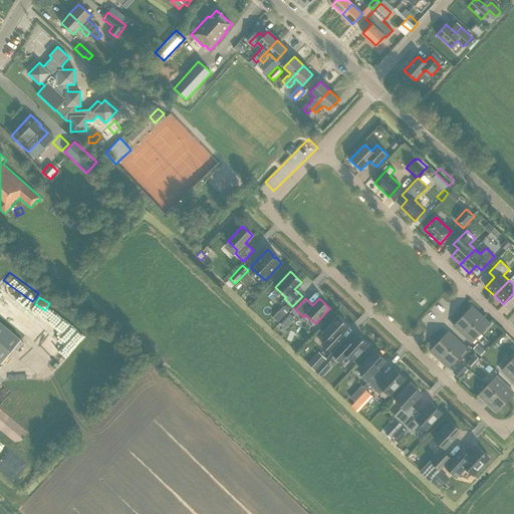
[(463,316),(480,332),(489,323),(472,306),(463,316)]
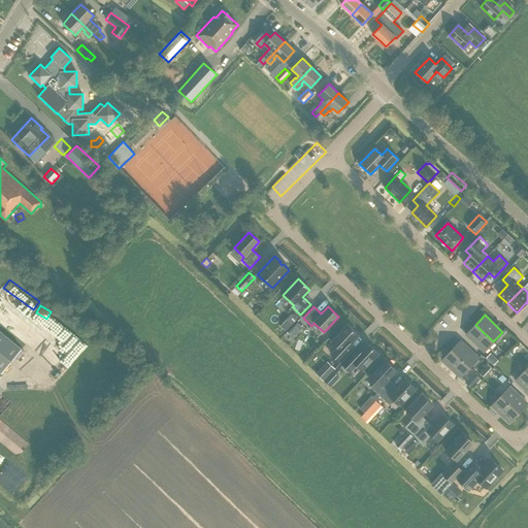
[(331,354),(340,363),(353,350),(349,344),(358,334),(348,325),(332,342),(337,348),(331,354)]
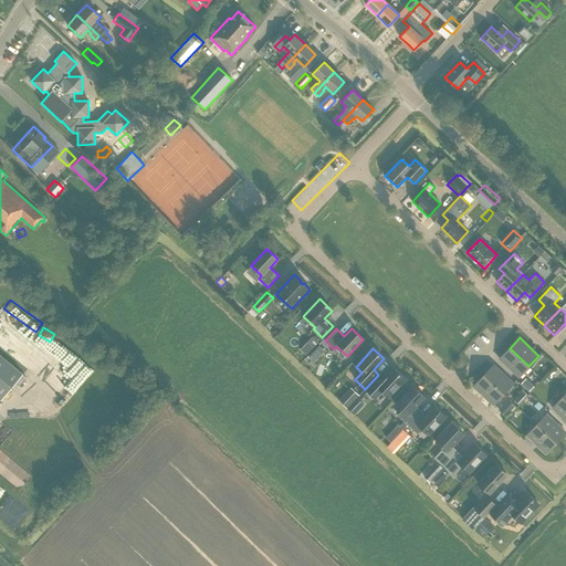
[(528,366),(510,348),(500,358),(519,377),(528,366)]
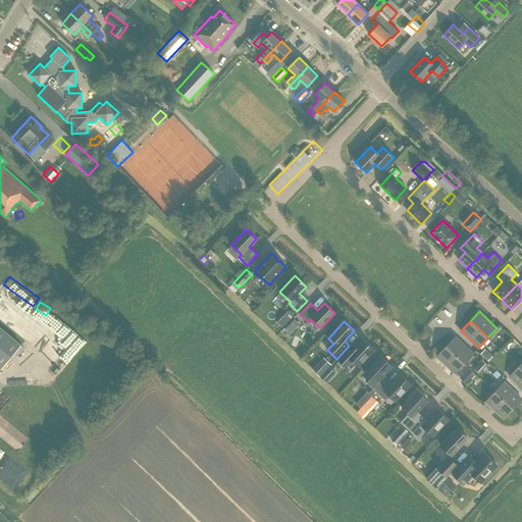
[(73,324),(55,347),(72,361),(91,337),(73,324)]
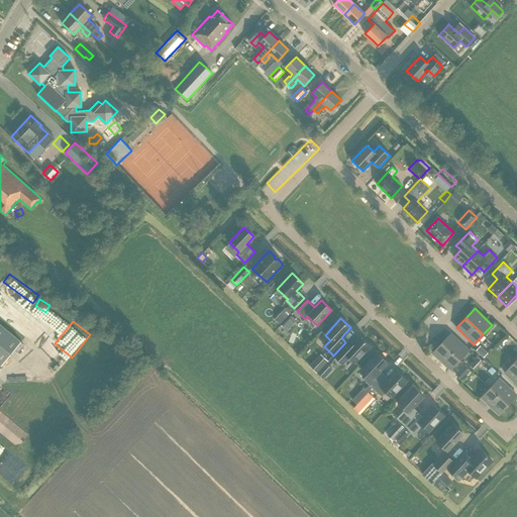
[(0,364),(2,366),(21,341),(0,324),(0,364)]
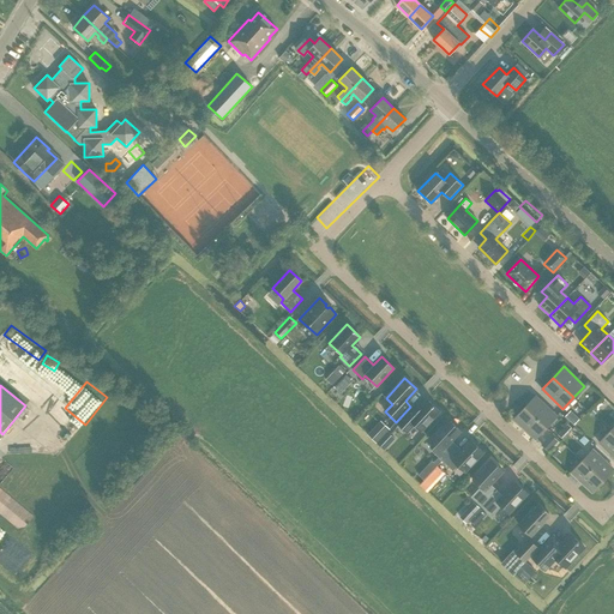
[(524,408),(546,427),(557,416),(535,396),(524,408)]
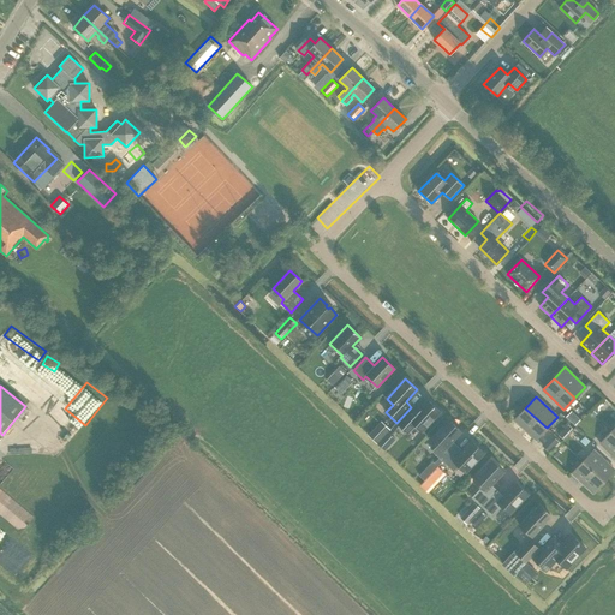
[(411,407),(396,423),(407,434),(415,425),(422,431),(440,411),(428,400),(417,412),(411,407)]
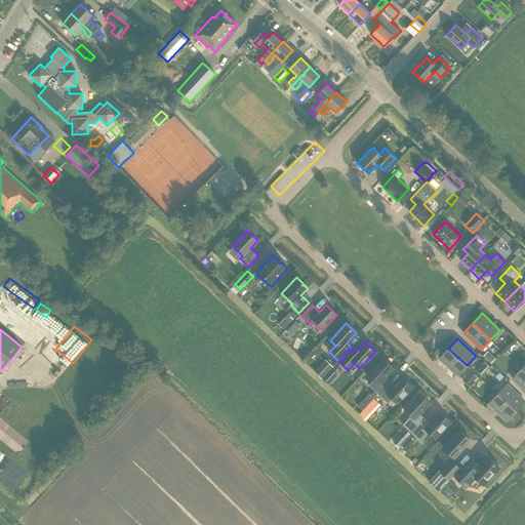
[(520,350),(514,344),(506,353),(511,359),(520,350)]
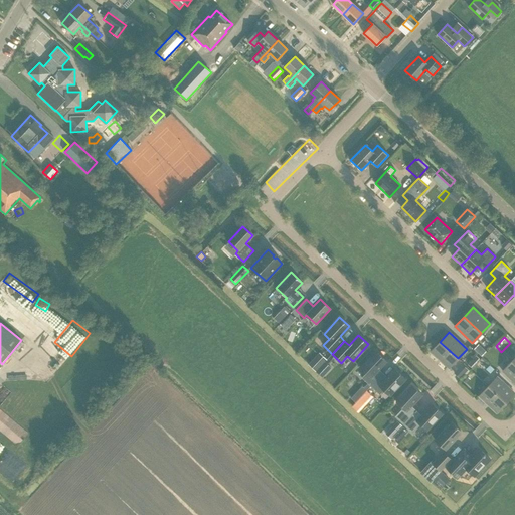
[(485,339),(479,343),(485,351),(491,347),(485,339)]
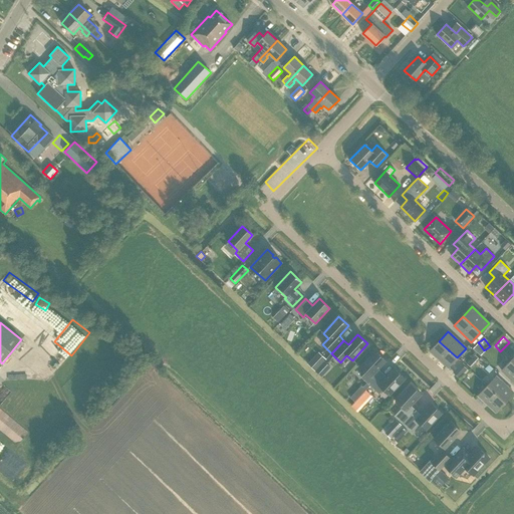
[(457,357),(439,341),(431,350),(448,367),(457,357)]
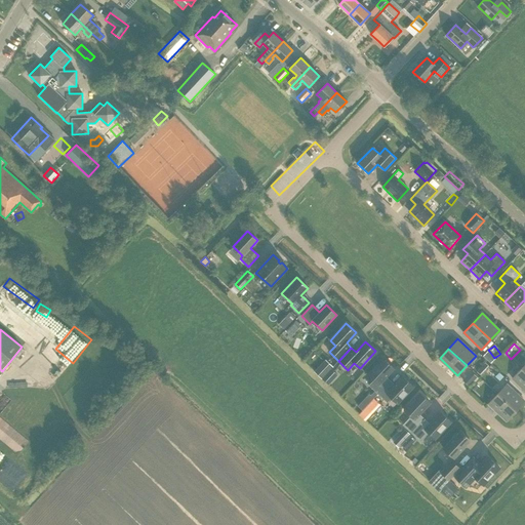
[(369,386),(377,394),(387,384),(382,379),(394,368),(382,358),(367,375),(373,380),(369,386)]
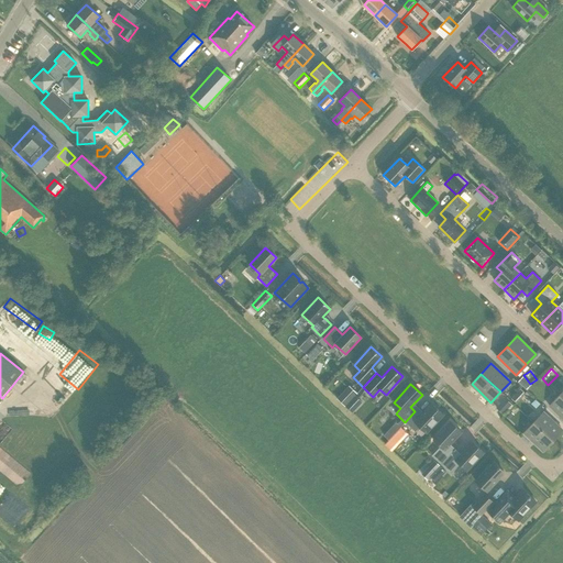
[(562,398),(559,395),(549,406),(562,418),(562,398)]
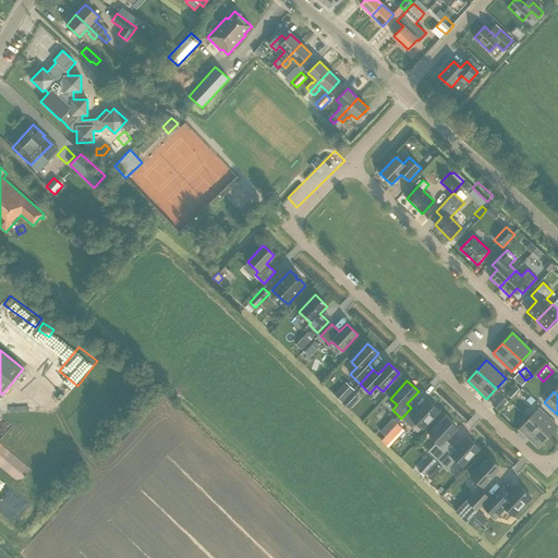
[(507,401),(500,395),(492,404),(497,410),(507,401)]
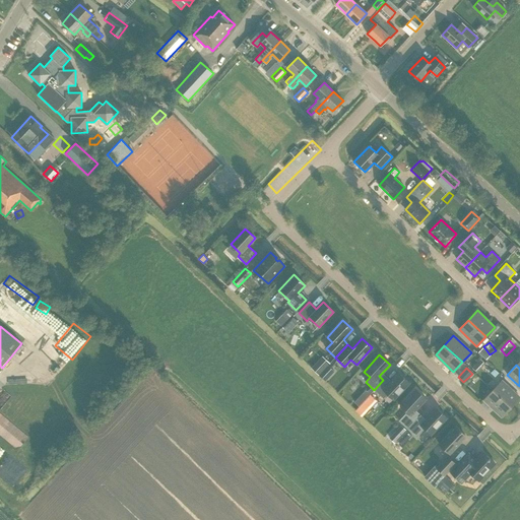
[(388,385),(383,380),(374,390),(383,398),(388,394),(393,399),(409,383),(398,373),(388,385)]
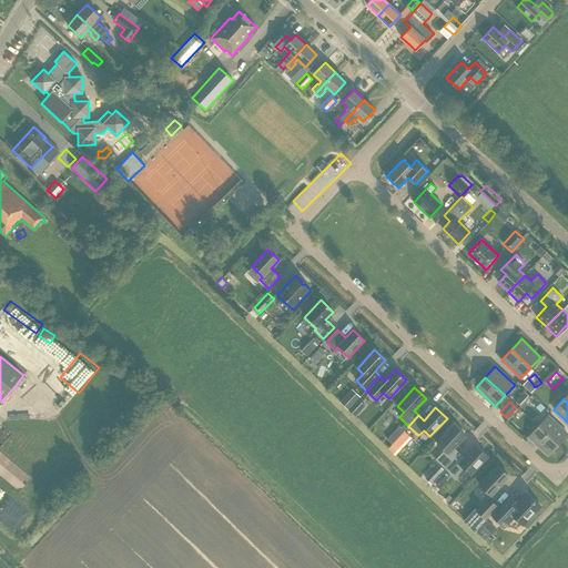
[(548,416),(538,426),(558,445),(567,434),(548,416)]
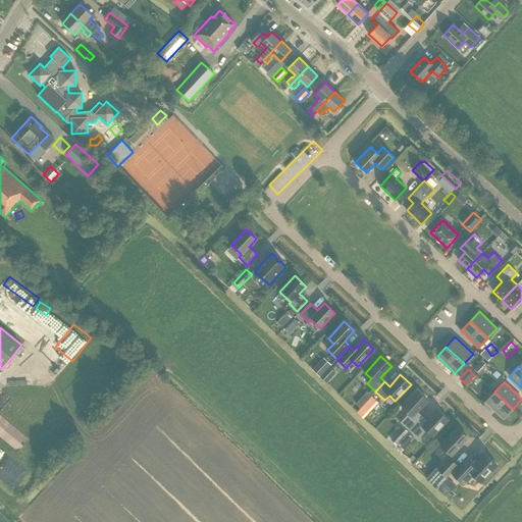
[(400,422),(409,430),(421,417),(416,413),(428,401),(417,390),(402,408),(408,414),(400,422)]
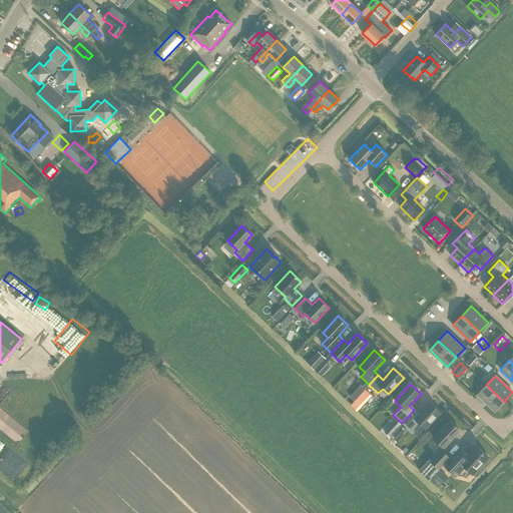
[(495,411),(504,402),(486,385),(477,395),(495,411)]
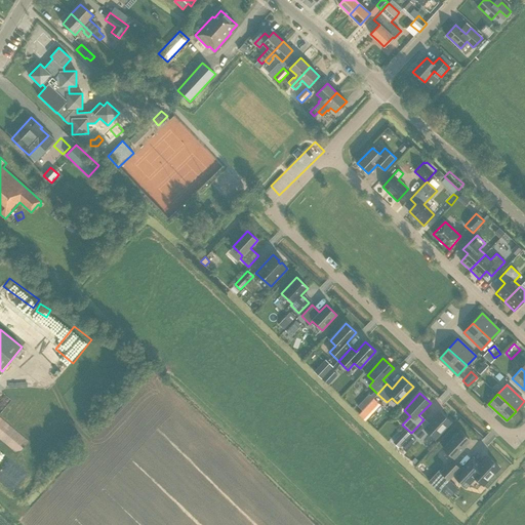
[(429,425),(423,419),(411,433),(420,441),(428,433),(435,439),(451,422),(440,412),(429,425)]
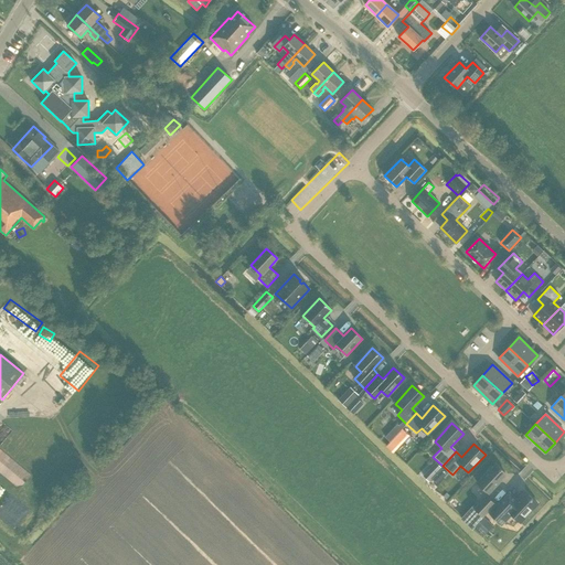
[(31,475),(0,449),(0,473),(19,489),(31,475)]
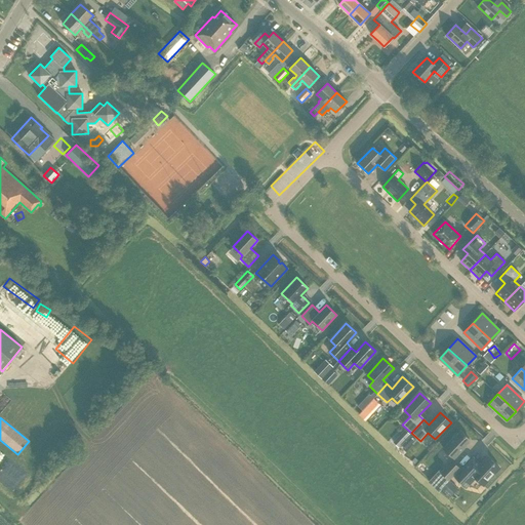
[(465,446),(470,440),(460,431),(454,437),(443,448),(454,458),(466,447),(465,446)]
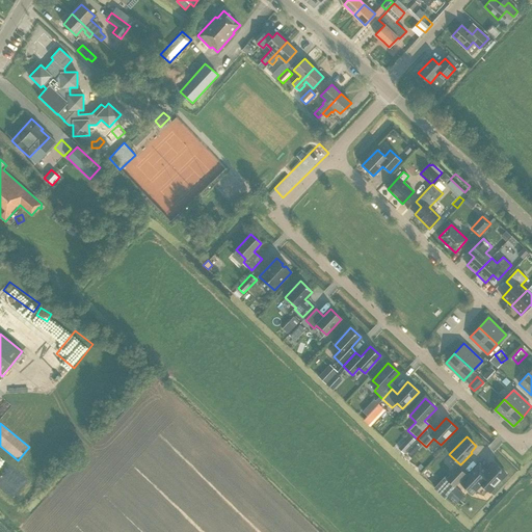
[(24,485),(32,475),(0,449),(0,462),(11,472),(7,477),(0,471),(0,476),(3,479),(7,479),(16,485),(24,485)]
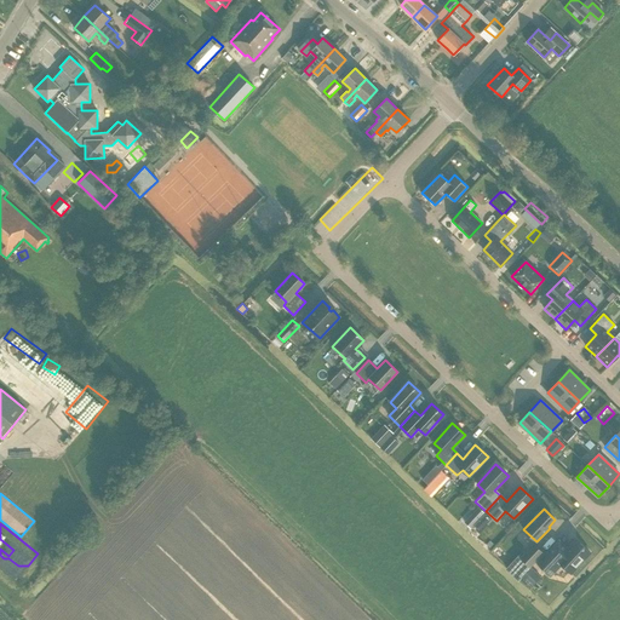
[(570,573),(590,552),(577,539),(566,551),(557,543),(538,563),(550,575),(561,564),(570,573)]
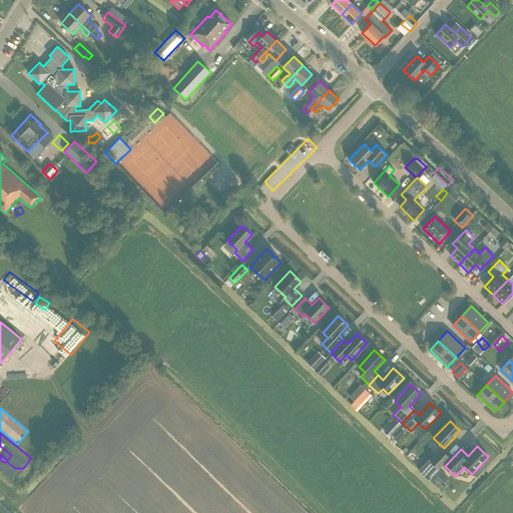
[(450,457),(441,449),(430,461),(438,470),(450,457)]
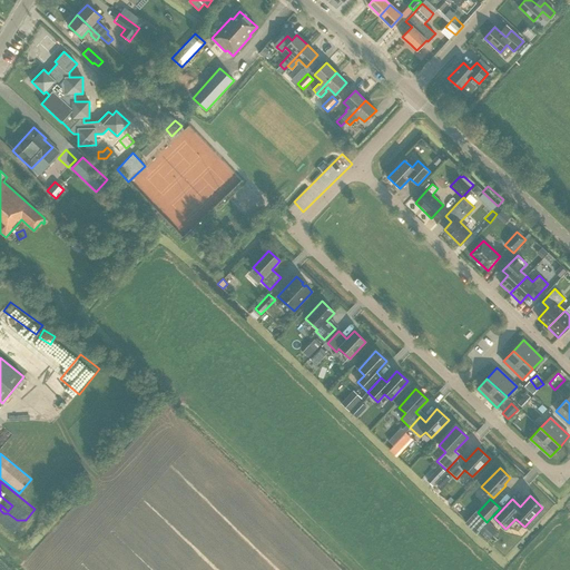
[(92,512),(81,527),(87,531),(98,517),(92,512)]
